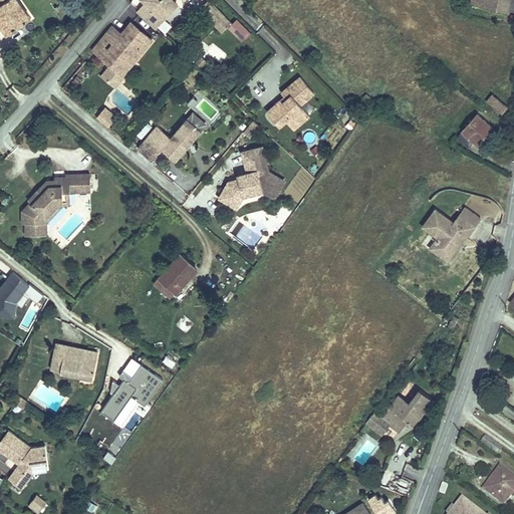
[(0,0),(0,22),(8,34),(31,17),(18,0),(0,0)]
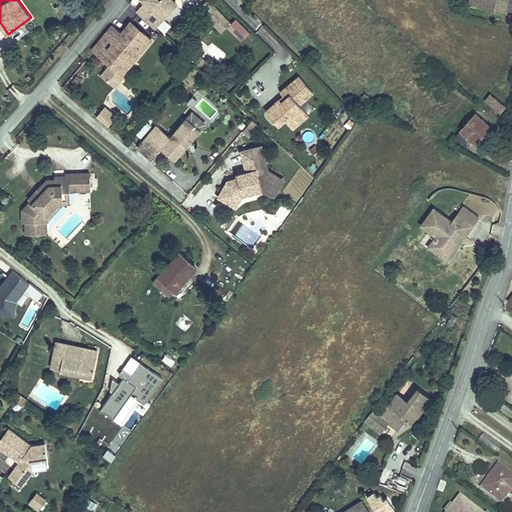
[(142,0),(145,2),(137,11),(155,28),(176,5),(171,0),(142,0)]
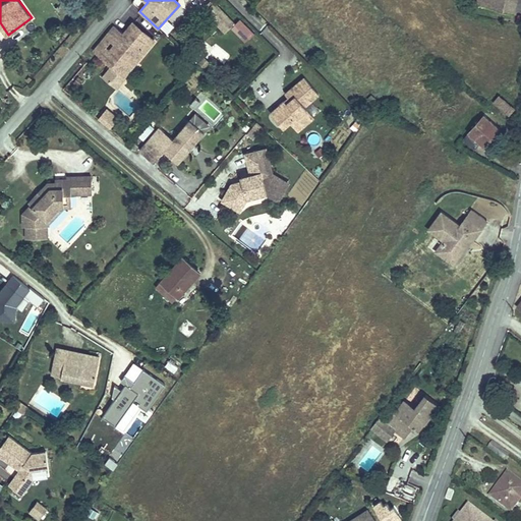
[(472,0),(472,3),(514,13),(517,0),(472,0)]
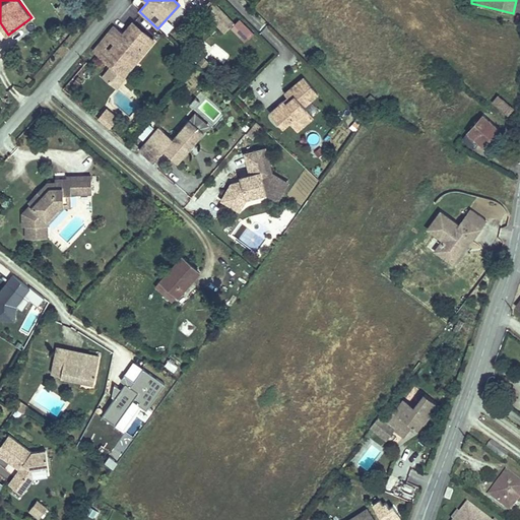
[(211,1),(202,9),(210,17),(219,9),(211,1)]
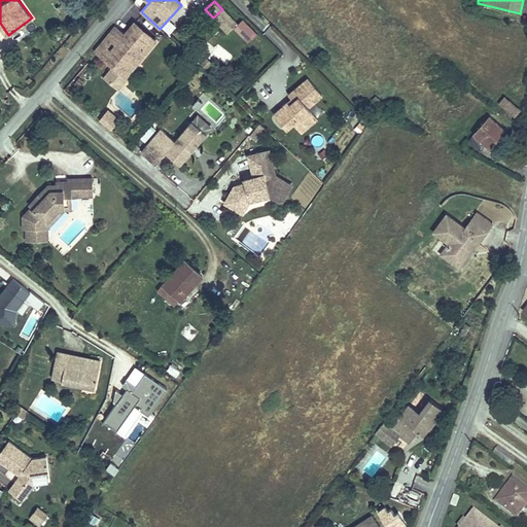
[(243,20),(234,28),(248,43),(257,35),(243,20)]
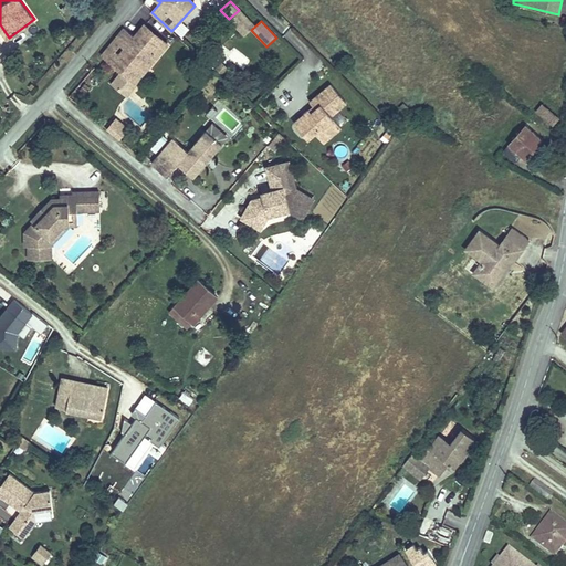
[(159,37),(145,24),(135,37),(149,49),(159,37)]
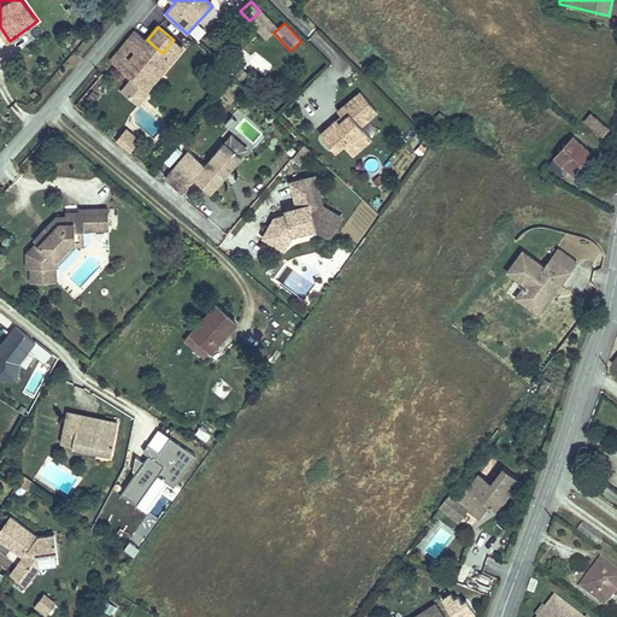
[(111,60),(113,63),(133,78),(123,90),(139,104),(148,92),(147,90),(182,47),(174,40),(163,53),(147,40),(135,30),(111,60)]
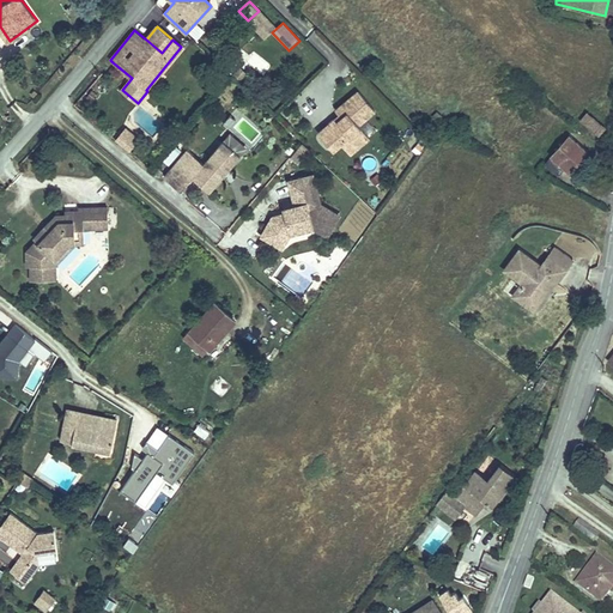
[(246,62),(265,74),(272,65),(253,52),(246,62)]
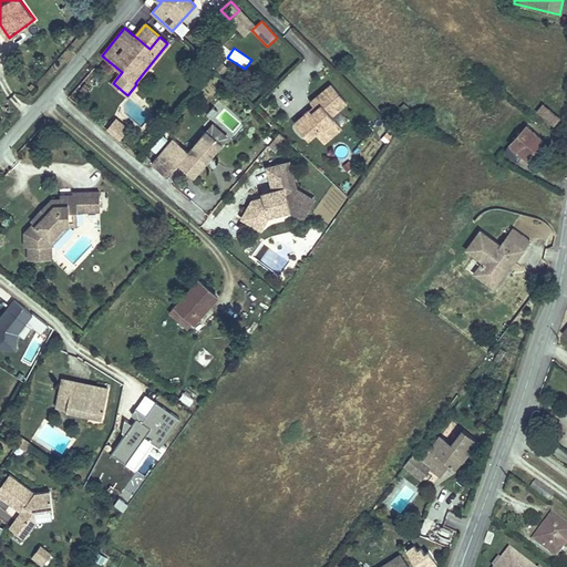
[(310,110),(294,123),(308,140),(316,133),(323,142),(341,127),(331,115),(347,103),(331,84),(310,102),(313,106),(317,109),(312,112),(310,110)]
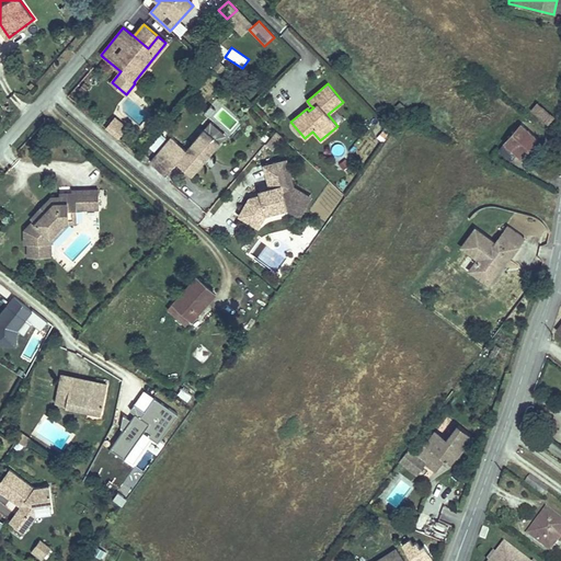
[(538,104),(533,110),(548,123),(552,116),(538,104)]
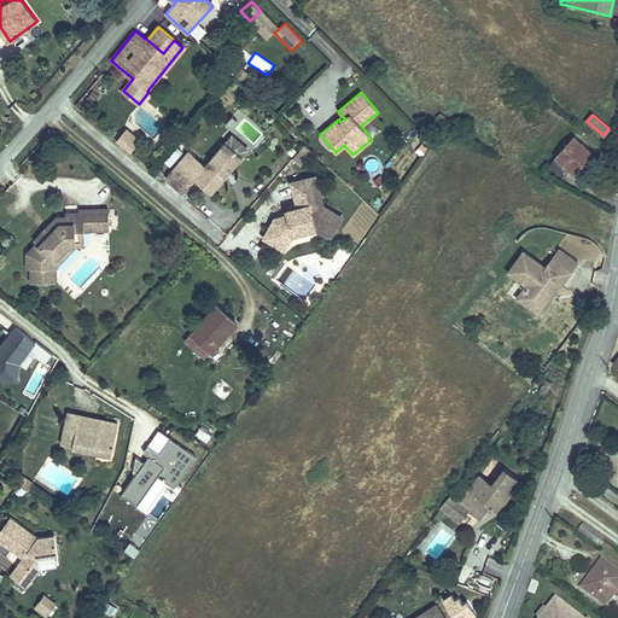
[(238,121),(232,116),(225,123),(231,129),(238,121)]
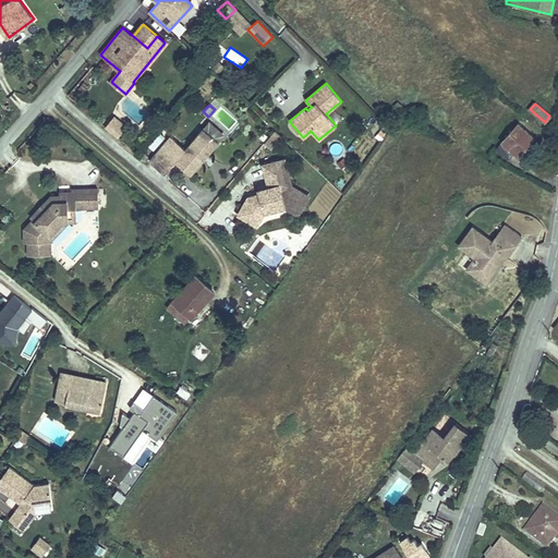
[(114,117),(109,123),(121,133),(126,126),(114,117)]
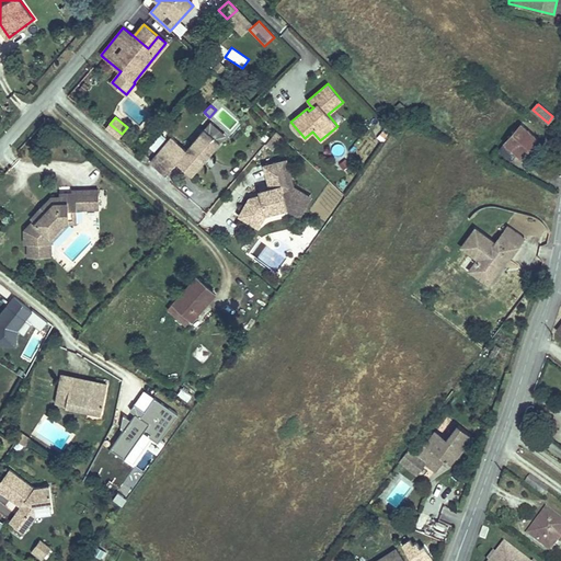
[(210,122),(204,128),(220,142),(226,135),(210,122)]
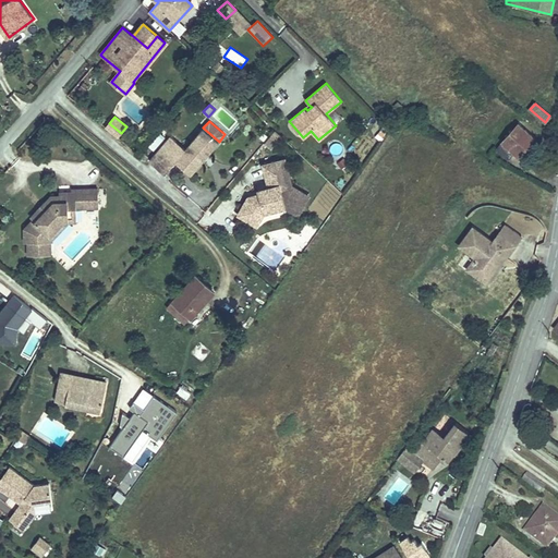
[(121,133),(109,123),(106,128),(117,137),(121,133)]
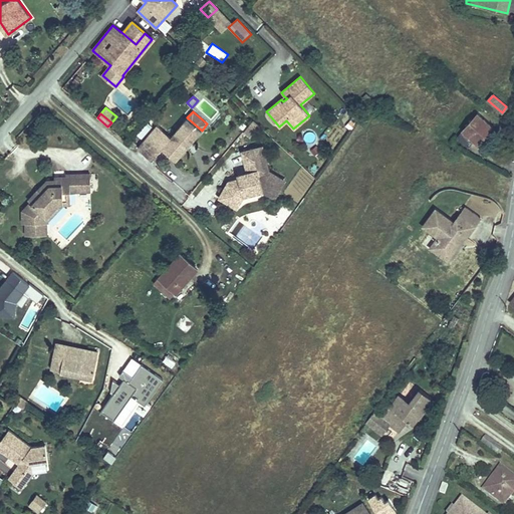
[(478,114),(457,137),(468,147),(474,141),(477,144),(483,137),(481,136),(490,125),(478,114)]
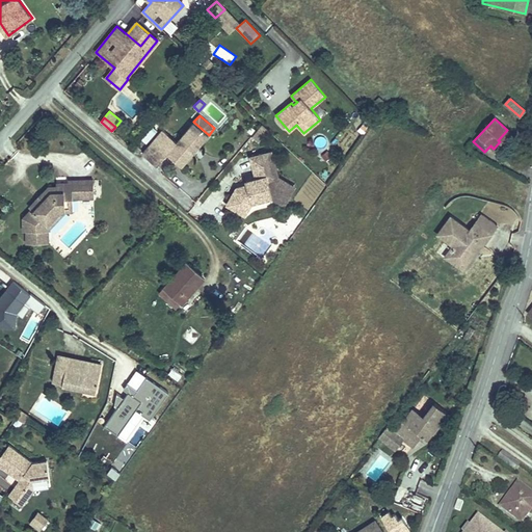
[(163,130),(142,154),(157,166),(167,153),(182,166),(194,152),(193,151),(195,149),(196,150),(209,135),(193,122),(177,141),(163,130)]
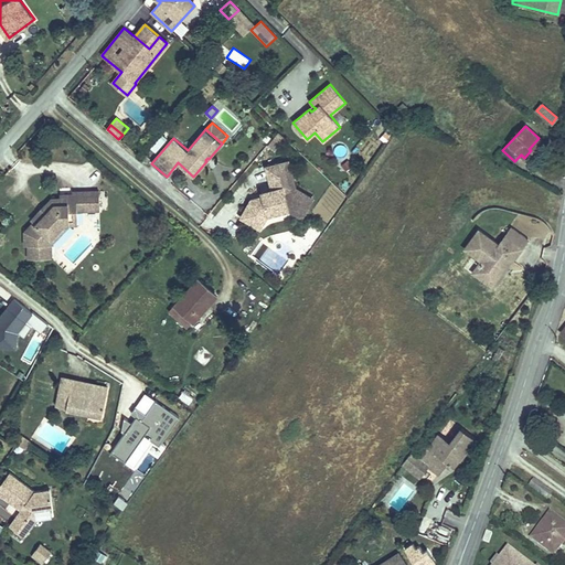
[(285,137),(278,131),(267,145),(274,150),(285,137)]
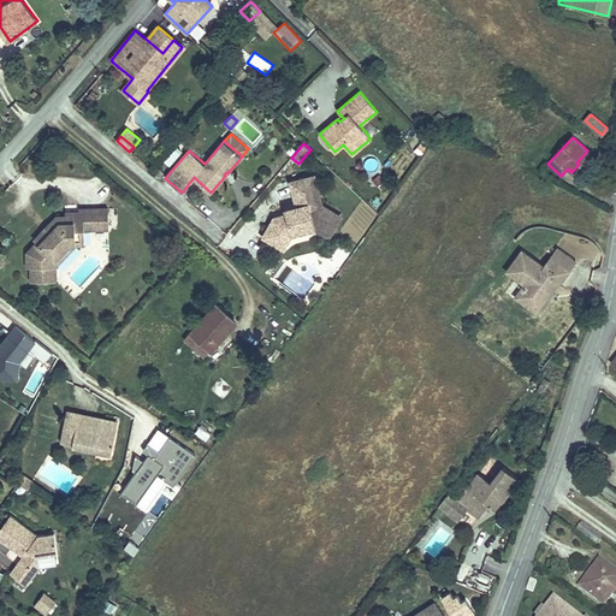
[(420,155),(426,149),(420,143),(414,150),(420,155)]
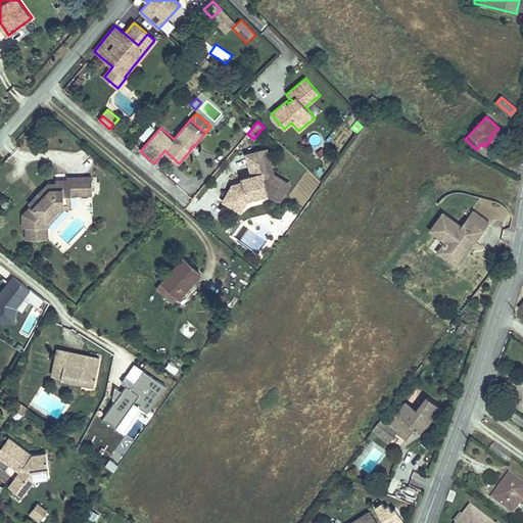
[(148,126),(139,138),(144,142),(153,130),(148,126)]
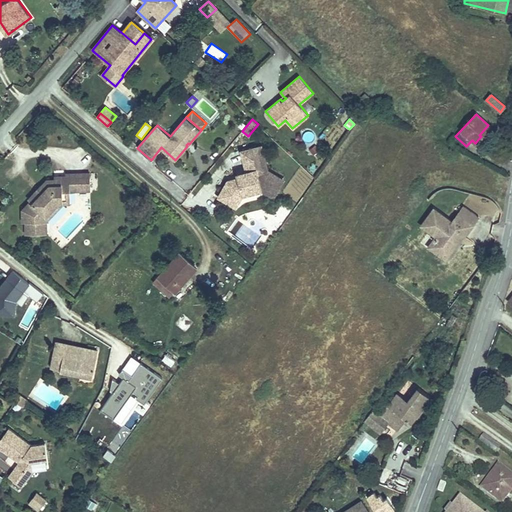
[(488,125),(479,135),(481,136),(490,127),(488,125)]
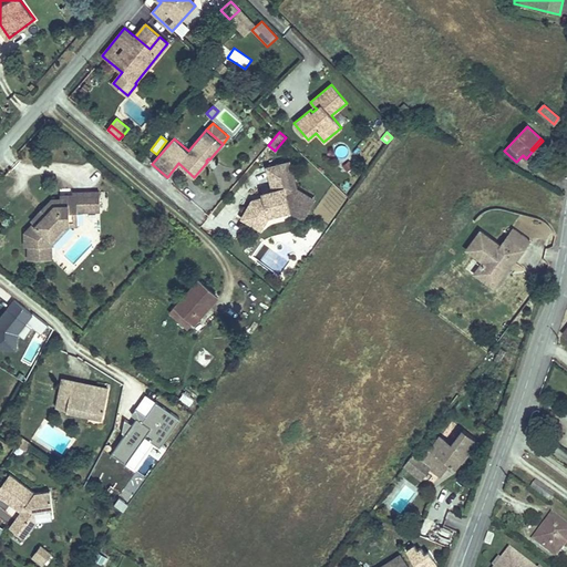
[(347,172),(353,166),(349,161),(342,166),(347,172)]
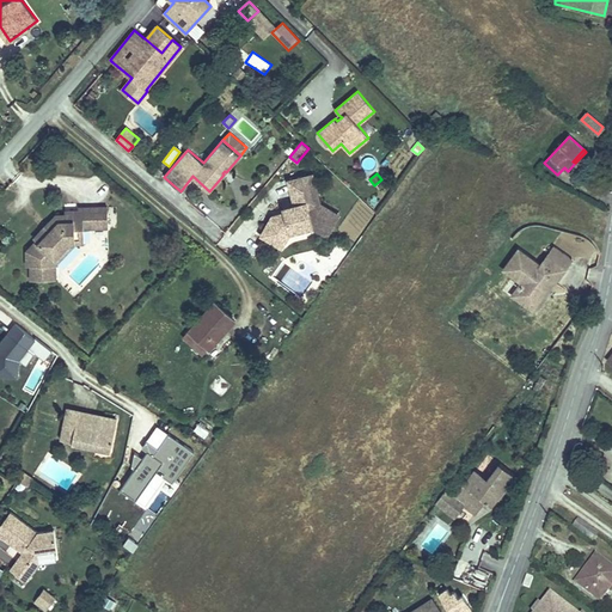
[(282,248),(291,232),(312,226),(310,218),(322,216),(329,221),(335,213),(319,203),(312,175),(288,181),(295,206),(297,209),(285,213),(273,216),(262,236),(282,248)]
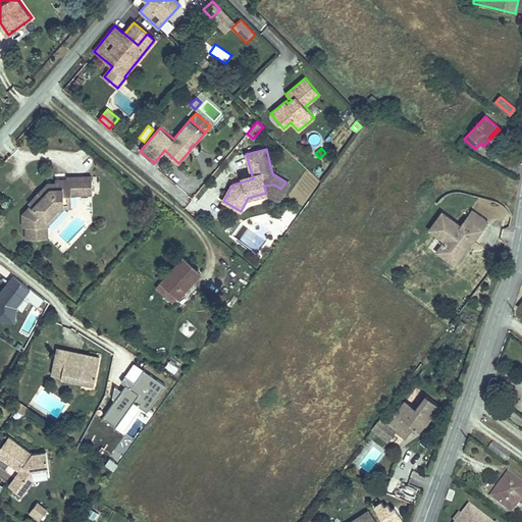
[(68,195),(63,195),(64,207),(71,206),(71,194),(76,194),(75,176),(66,177),(66,179),(67,179),(68,195)]
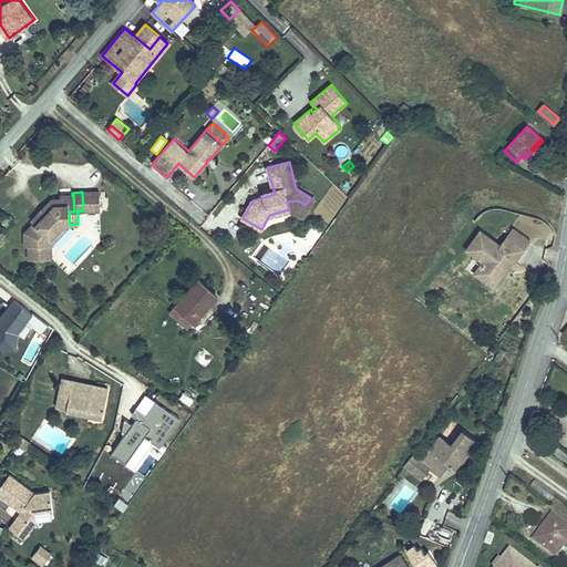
[(100,210),(100,192),(82,192),(83,210),(100,210)]
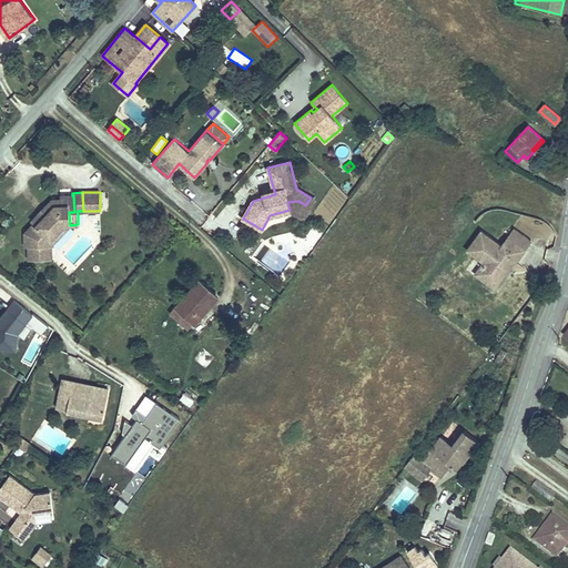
[(41,212),(40,213),(32,222),(34,224),(26,233),(26,246),(29,246),(29,260),(51,260),(51,245),(51,239),(63,225),(70,225),(69,212),(74,212),(73,195),(72,195),(60,196),(61,200),(52,200),(44,208),(44,209),(47,211),(43,214),(41,212)]
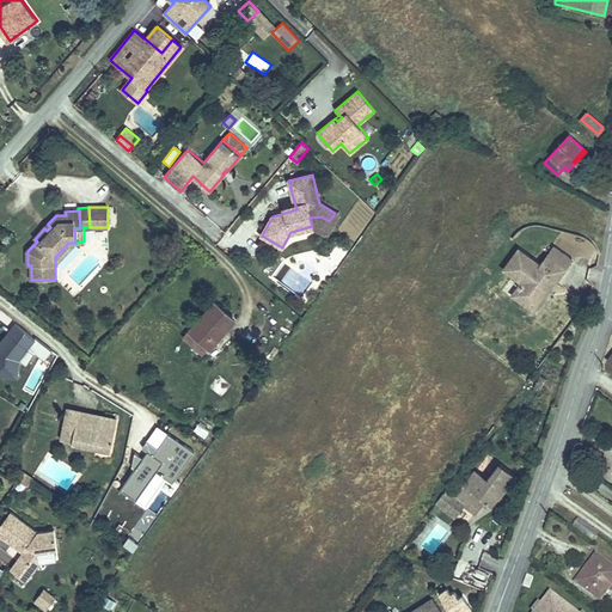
[(338,215),(335,213),(329,221),(322,216),(310,218),(312,226),(326,236),(338,215)]
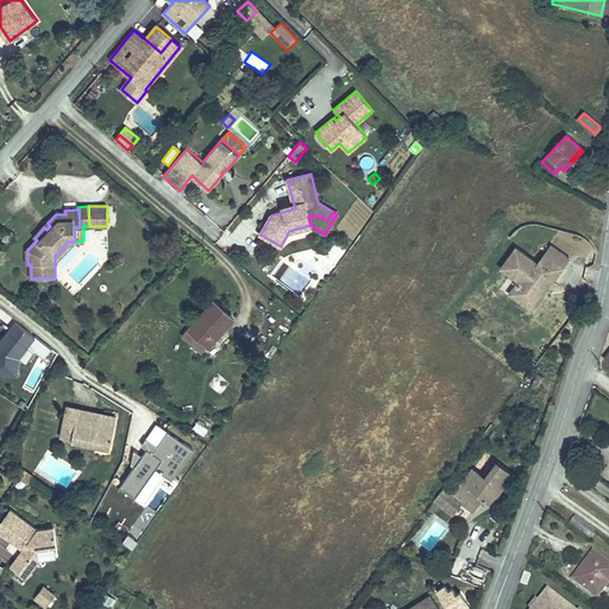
[(68,242),(55,256),(55,263),(75,242),(68,242)]
